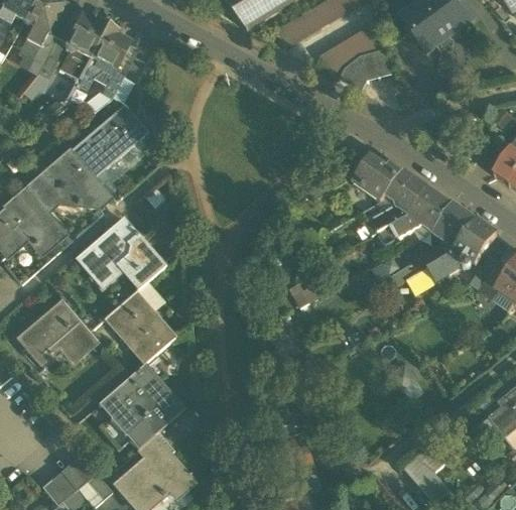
[(0,3),(0,6),(1,7),(15,15),(23,19),(33,0),(2,0),(0,3)]
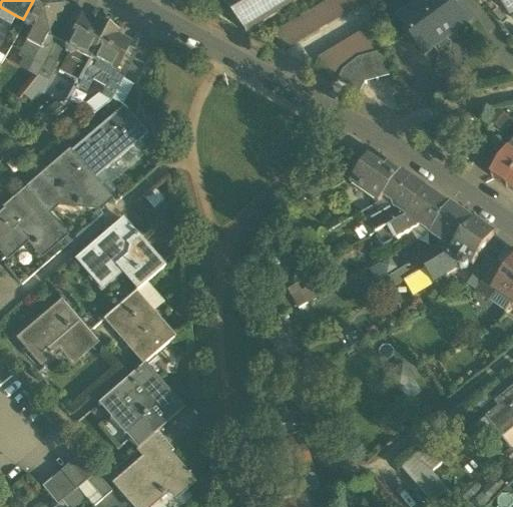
[(33,0),(23,19),(33,24),(47,32),(49,33),(65,3),(60,0),(33,0)]
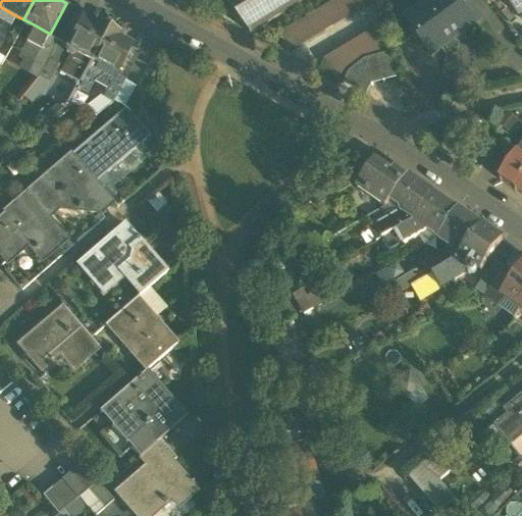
[(250,30),(297,0),(226,0),(250,30)]
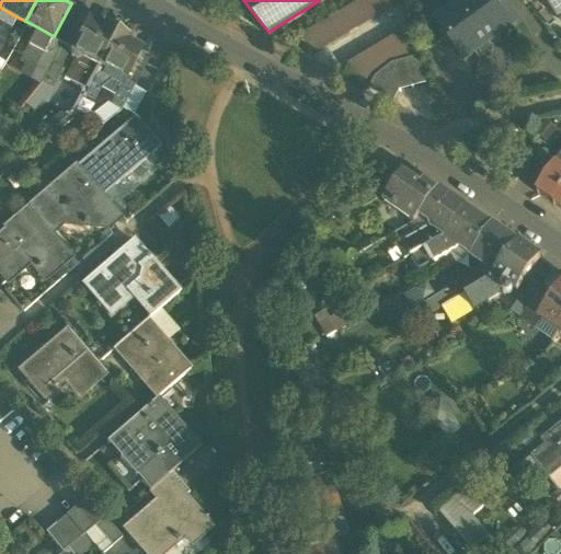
[(352,0),(299,32),(310,50),(396,0),(352,0)]
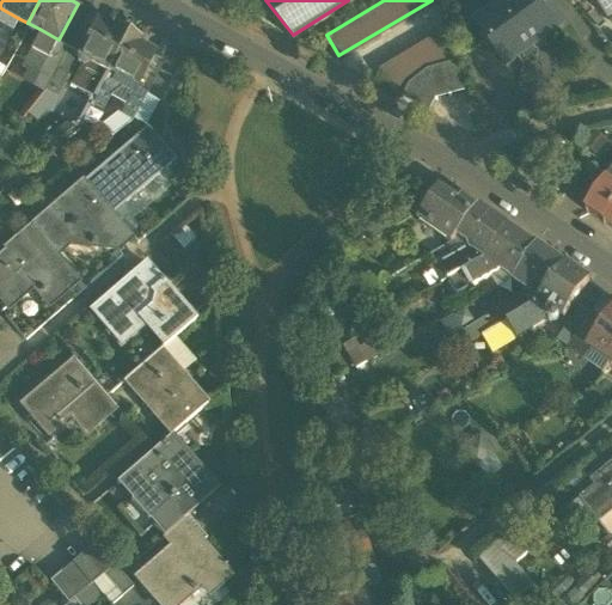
[(477,19),(506,60),(562,19),(548,0),(502,0),(497,4),(495,6),(497,8),(481,20),(479,18),(477,19)]
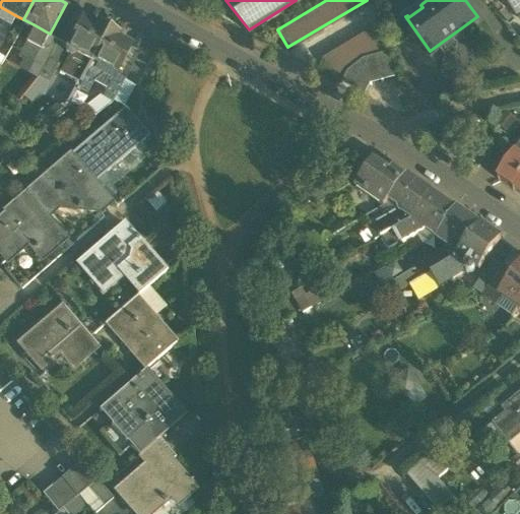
[(507,0),(517,13),(519,10),(519,0),(507,0)]
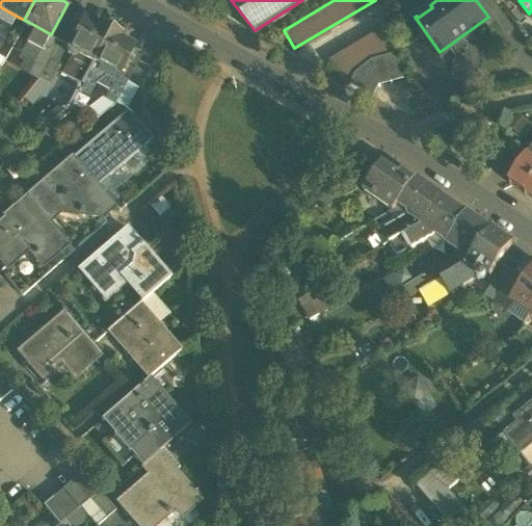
[(0,18),(10,24),(16,16),(1,7),(0,8),(0,18)]
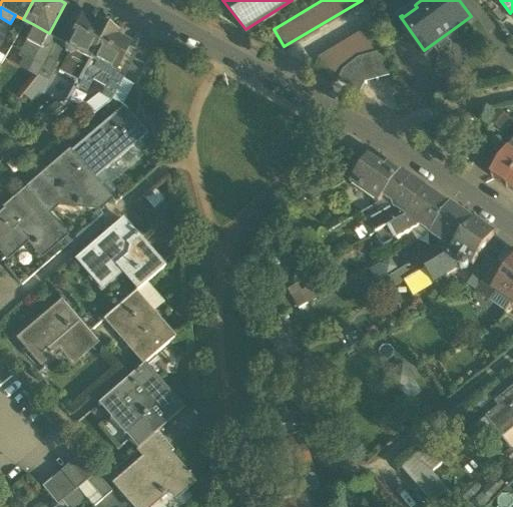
[(70,52),(74,50),(88,57),(106,25),(95,20),(93,23),(79,15),(65,41),(64,43),(65,49),(68,51),(70,52)]
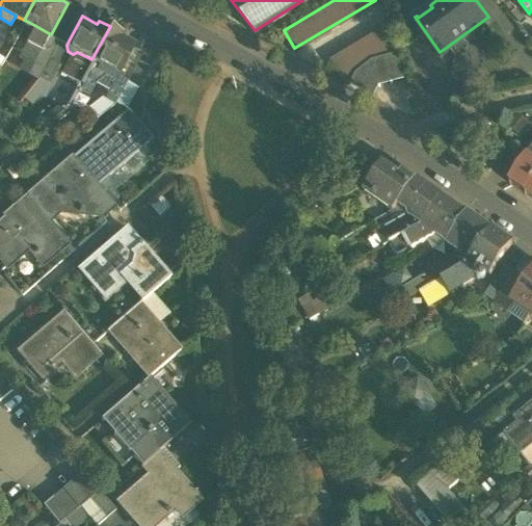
[(0,43),(10,24),(0,18),(0,43)]
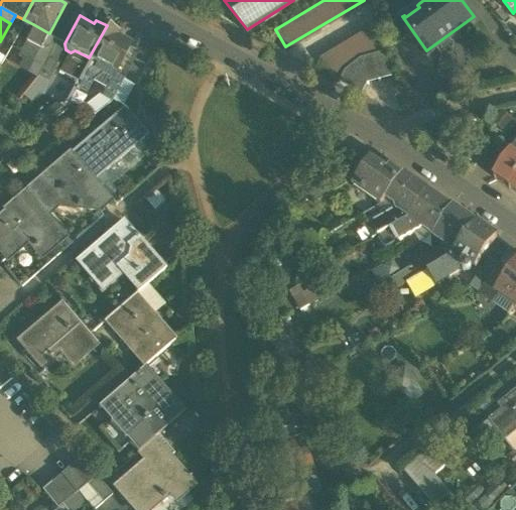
[(319,54),(330,72),(383,40),(377,20),(319,54)]
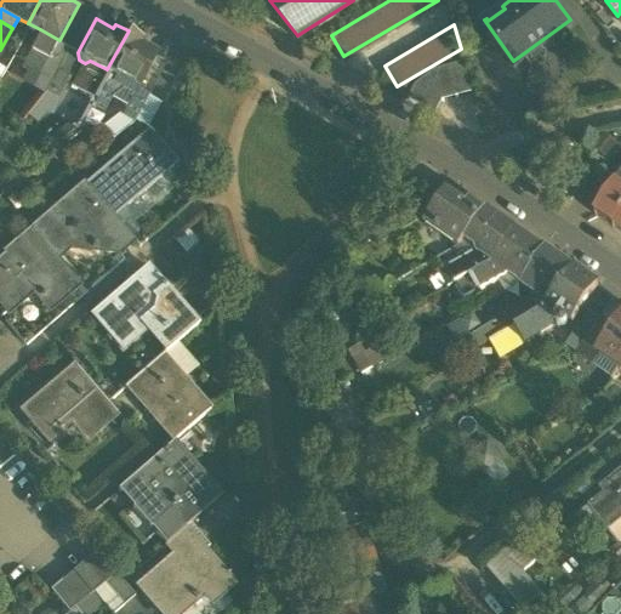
[(47,56),(57,39),(40,29),(30,46),(47,56)]
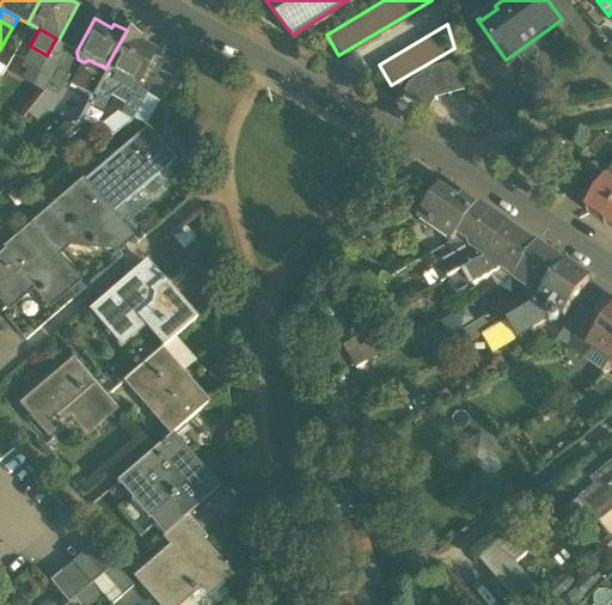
[(139,37),(127,30),(105,68),(97,85),(109,92),(121,84),(130,89),(133,90),(135,84),(154,50),(138,41),(139,37)]
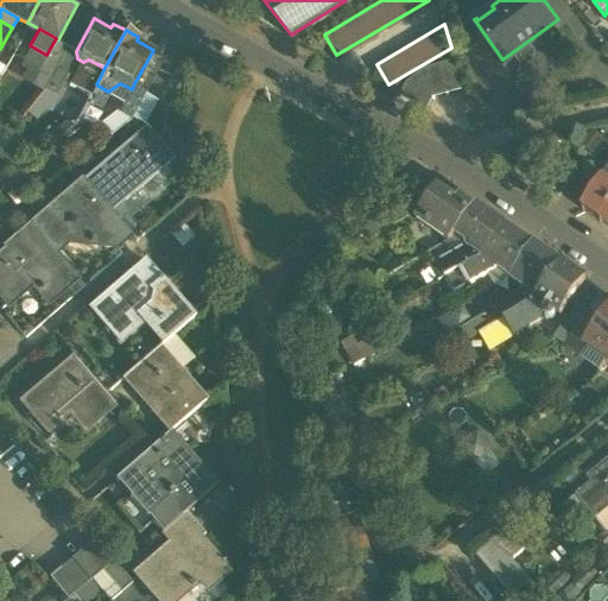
[(49,76),(56,65),(68,44),(58,39),(56,38),(46,55),(30,45),(21,62),(26,64),(49,76)]
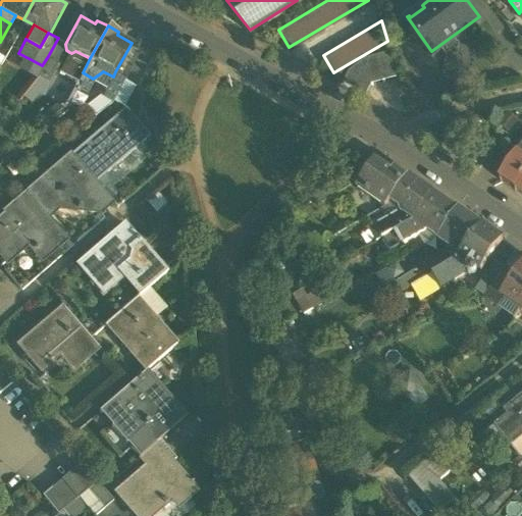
[(66,42),(58,38),(48,56),(58,61),(62,53),(66,50),(65,44),(66,42)]
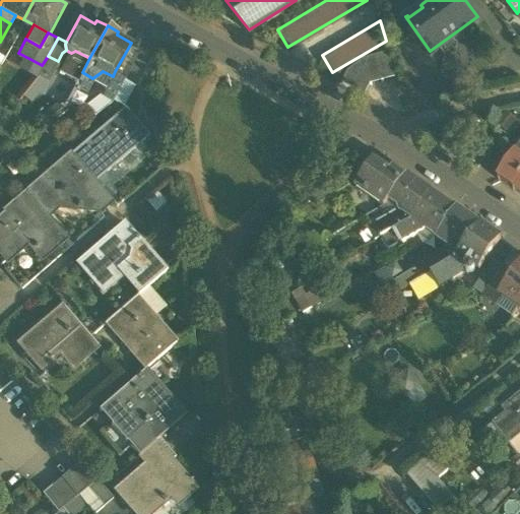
[(342,78),(365,90),(371,79),(395,73),(388,48),(364,54),(347,67),(342,78)]
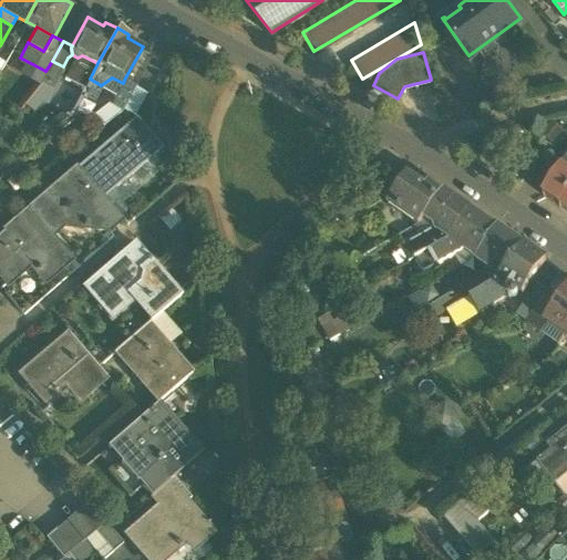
[(78,58),(75,56),(64,75),(85,87),(90,79),(98,63),(82,55),(78,58)]
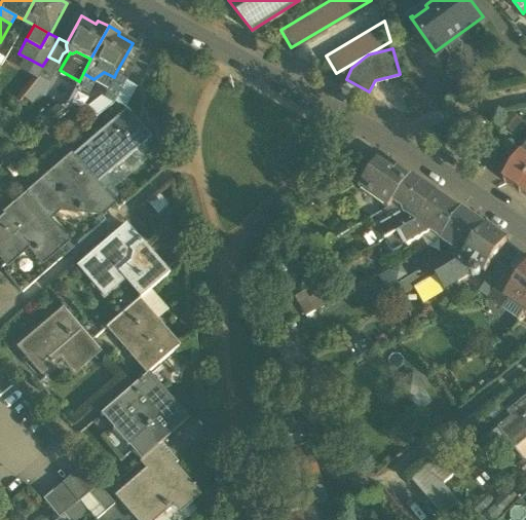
[(38,75),(42,66),(23,56),(16,67),(37,77),(38,75)]
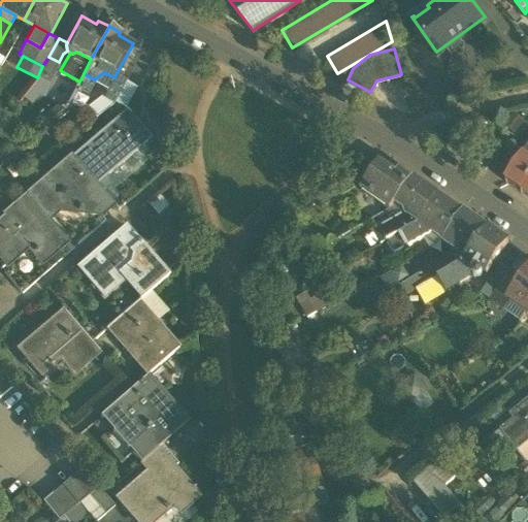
[(48,80),(50,82),(59,62),(48,57),(42,66),(38,75),(48,80)]
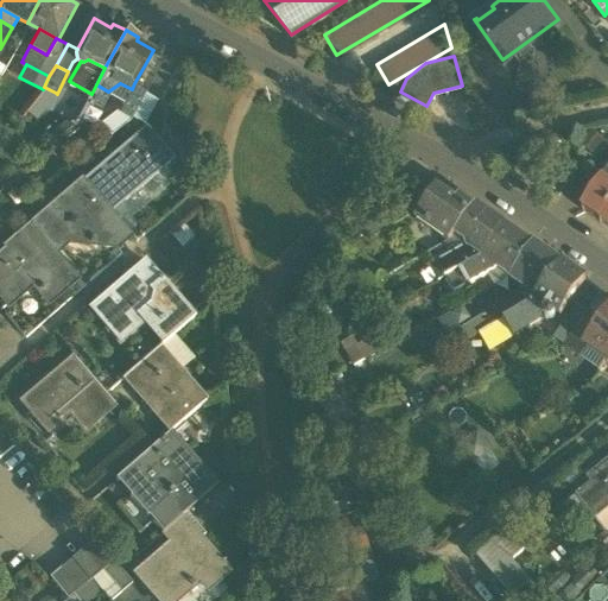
[(118,109),(130,116),(131,114),(145,89),(134,83),(132,89),(130,88),(118,109)]
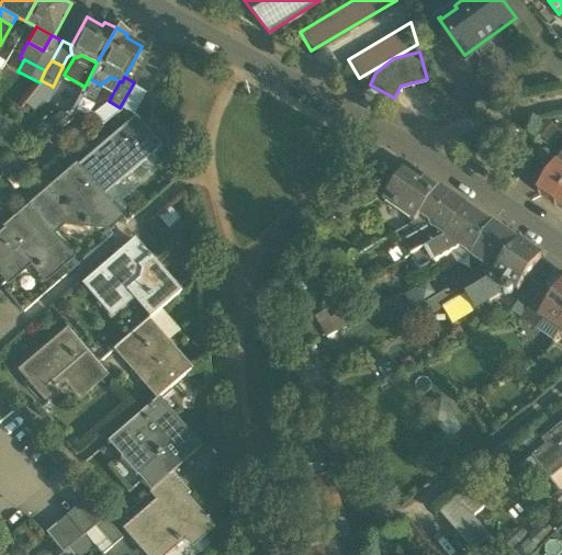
[(92,99),(100,85),(89,78),(85,87),(80,93),(92,99)]
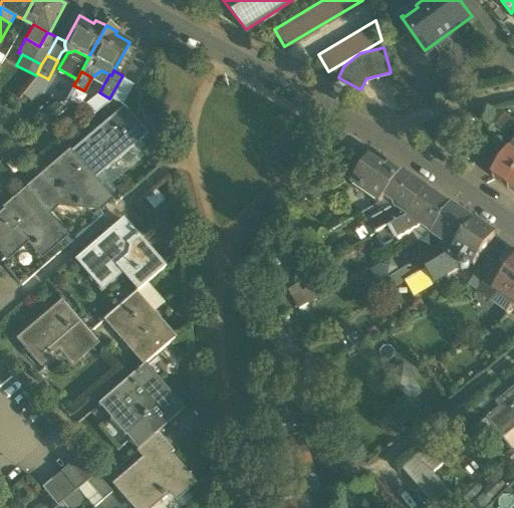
[(41,89),(47,78),(37,73),(36,75),(34,77),(31,83),(41,89)]
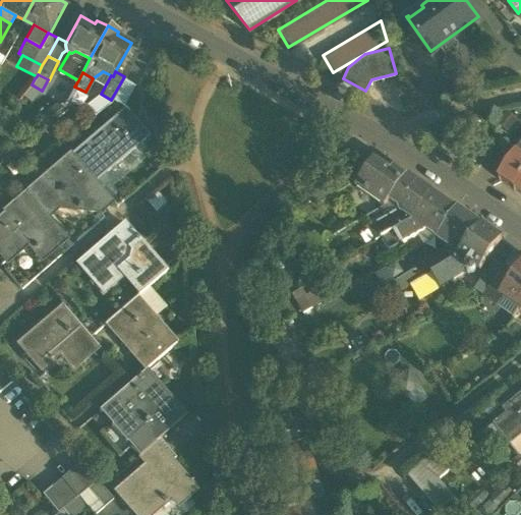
[(135,82),(124,76),(112,98),(123,104),(135,82)]
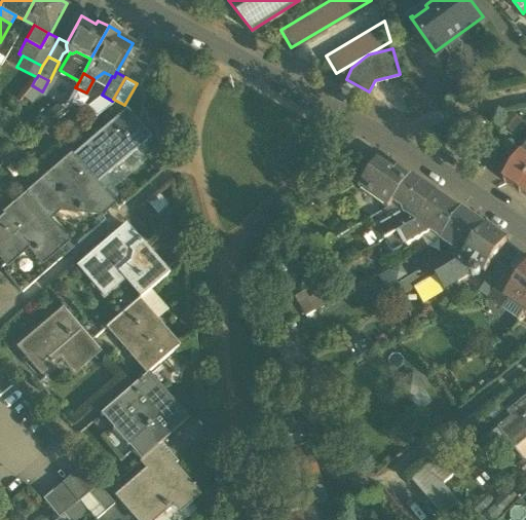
[(44,95),(49,81),(48,80),(42,91),(32,85),(35,79),(22,94),(31,103),(40,93),(44,95)]
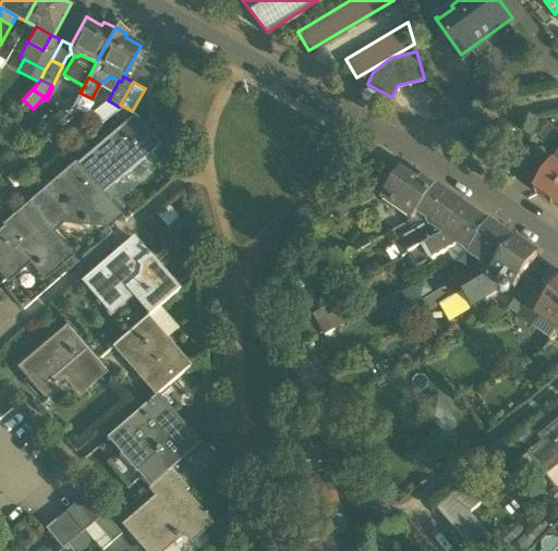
[(119,107),(108,100),(106,98),(92,110),(100,122),(119,107)]
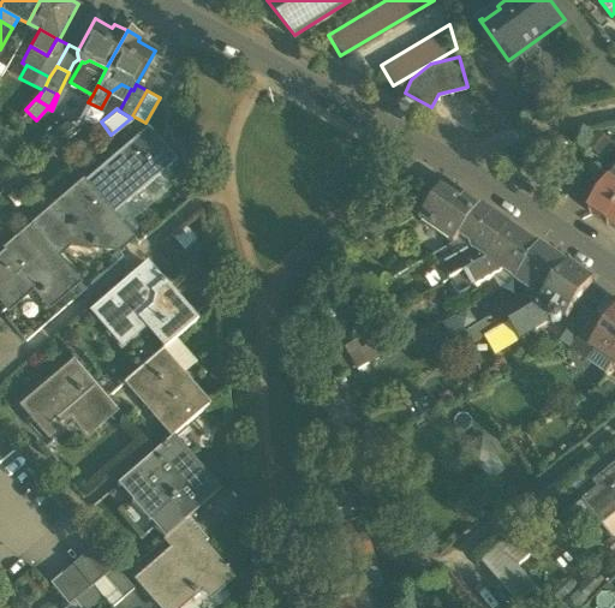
[(148,124),(84,179),(113,212),(167,165),(177,156),(148,124)]
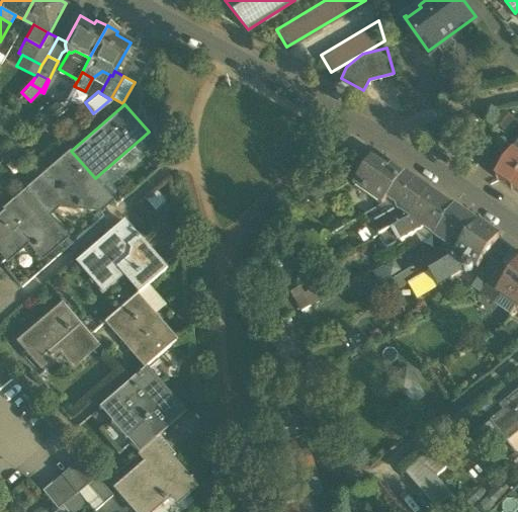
[(95,178),(109,195),(116,189),(110,183),(142,156),(139,152),(147,146),(141,139),(95,178)]
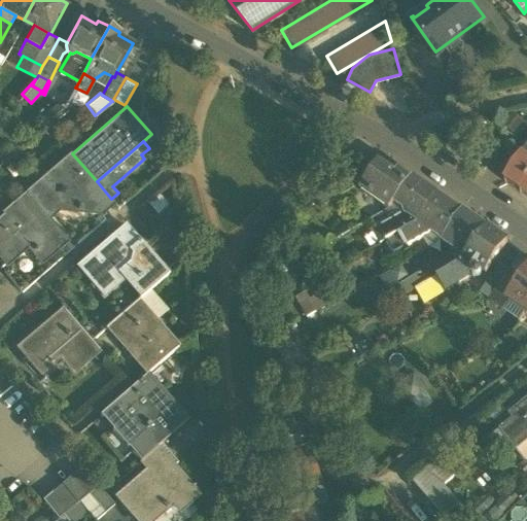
[(521,187),(526,177),(526,143),(504,176),(521,187)]
